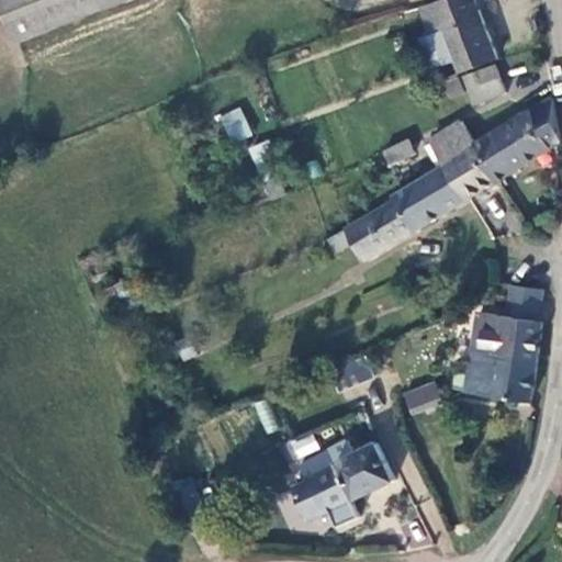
[(3,0),(24,46),(132,0),(3,0)]
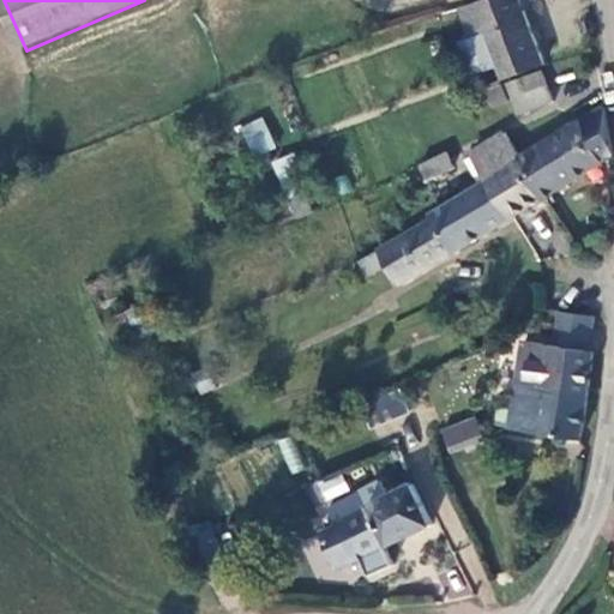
[(537,16),(531,0),(469,0),(467,1),(476,35),(469,37),(480,68),(506,60),(511,77),(548,60),(533,18),(537,16)]
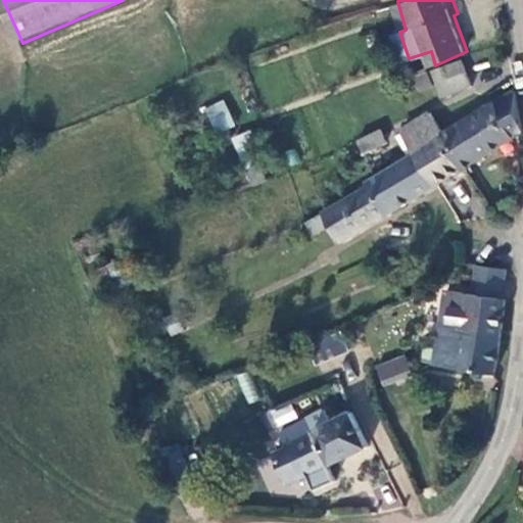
[(477,82),(465,56),(436,69),(448,95),(477,82)]
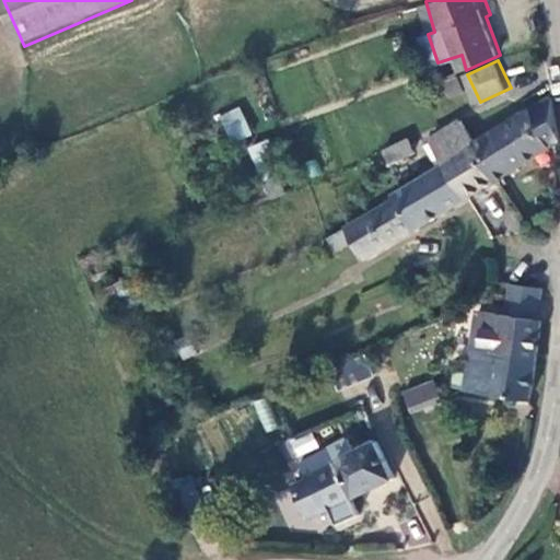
[(559,127),(552,94),(532,107),(494,130),(476,142),(500,176),(505,173),(559,139),(559,127)]
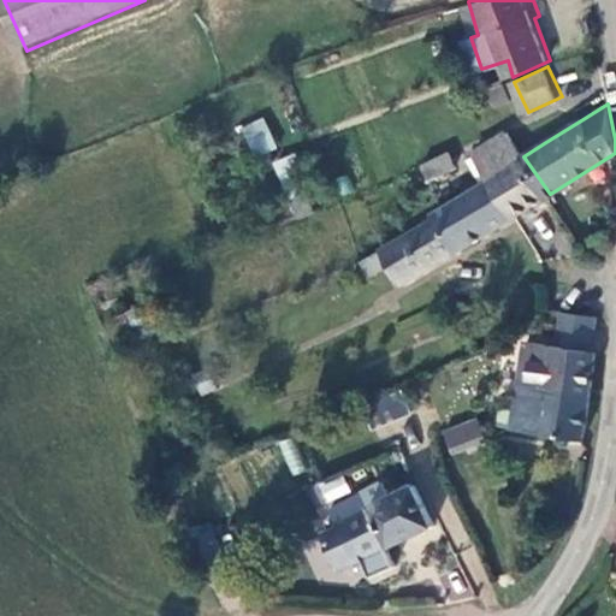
[(240,126),(252,157),(276,148),(264,117),(240,126)]
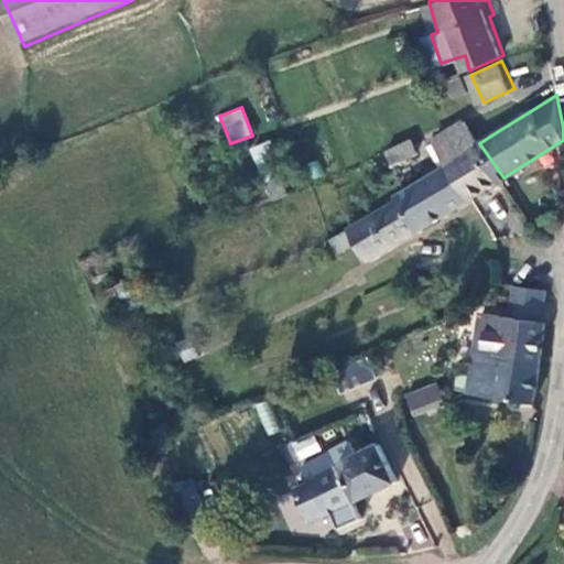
[(466,123),(444,137),(456,156),(473,195),(503,177),(479,143),(466,123)]
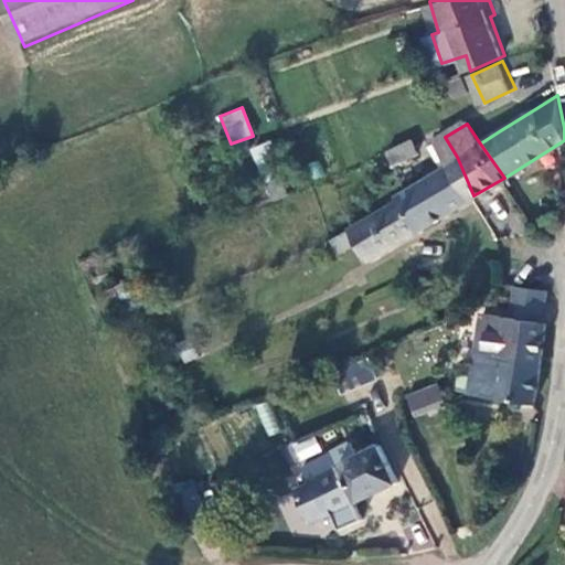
[(457,157),(445,137),(438,141),(449,161),(457,157)]
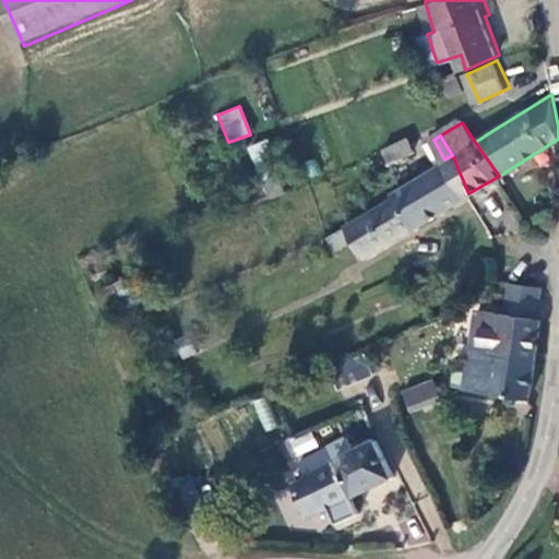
[(245,147),(257,173),(274,165),(262,139),(245,147)]
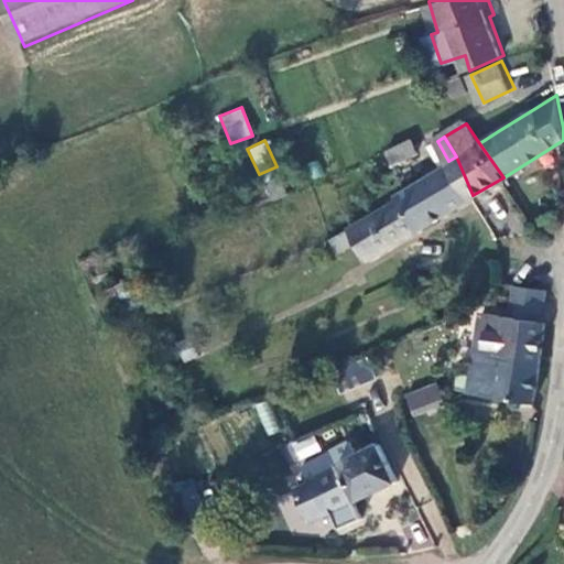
[(382,149),(388,166),(418,158),(412,140),(382,149)]
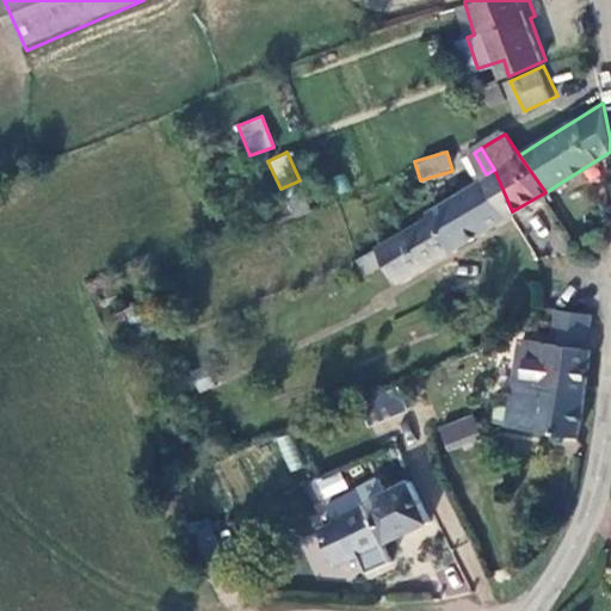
[(455,246),(512,211),(494,170),(486,174),(431,207),(433,211),(455,246)]
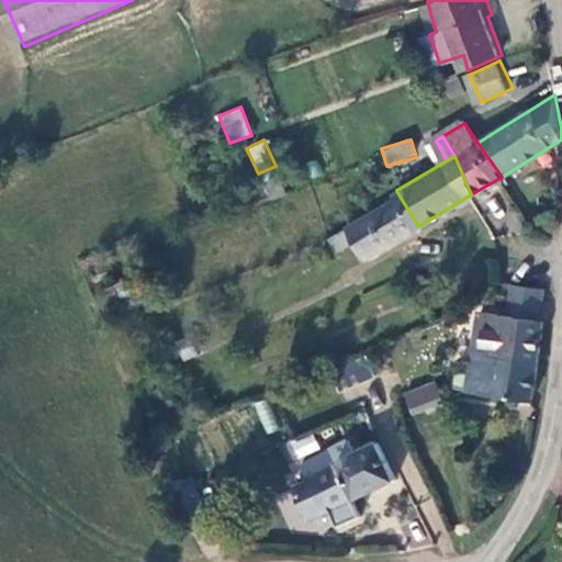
[(369,257),(418,226),(398,194),(349,226),(358,240),(369,257)]
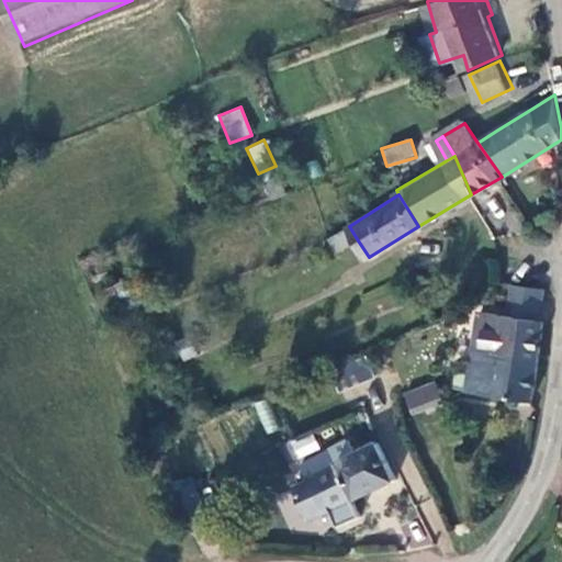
[(358,240),(349,226),(332,237),(340,251),(358,240)]
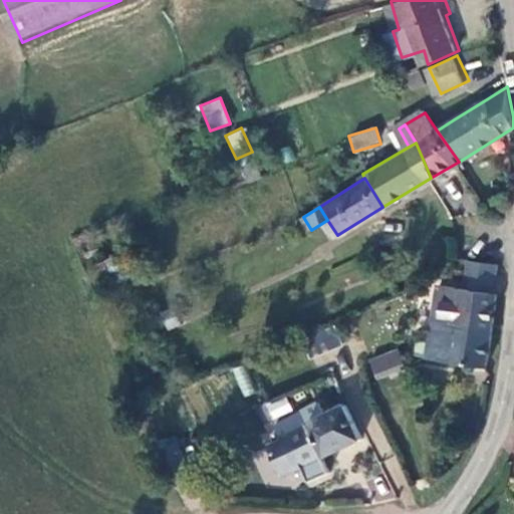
[(467,287),(497,292),(501,263),(472,260),(467,287)]
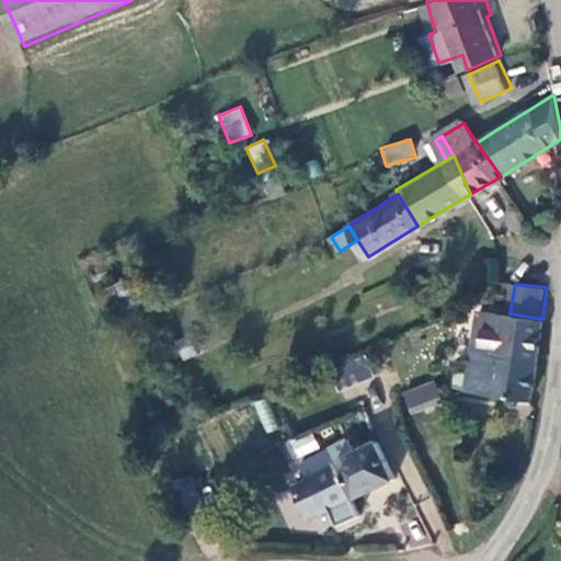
[(542,319),(510,313),(479,309),(467,389),(533,400),(545,319),(542,319)]
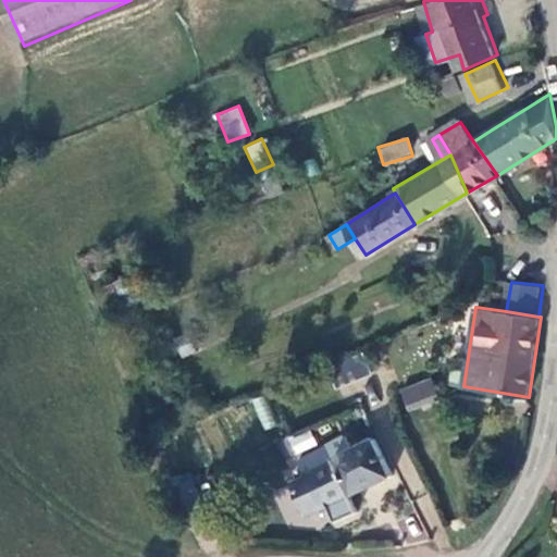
[(430,376),(397,390),(406,410),(438,397),(430,376)]
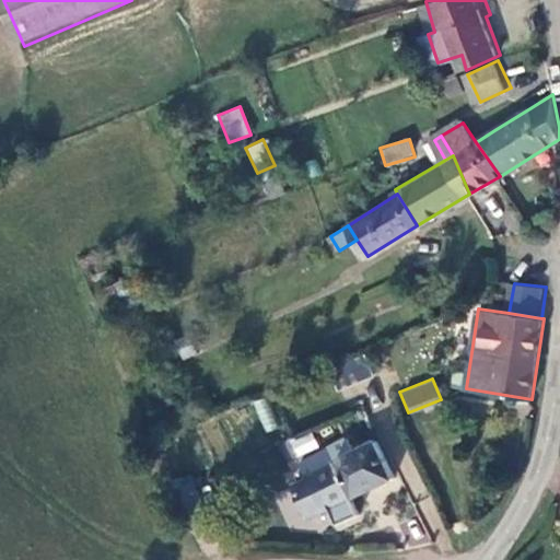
[(277,427),(267,398),(254,403),(264,431),(277,427)]
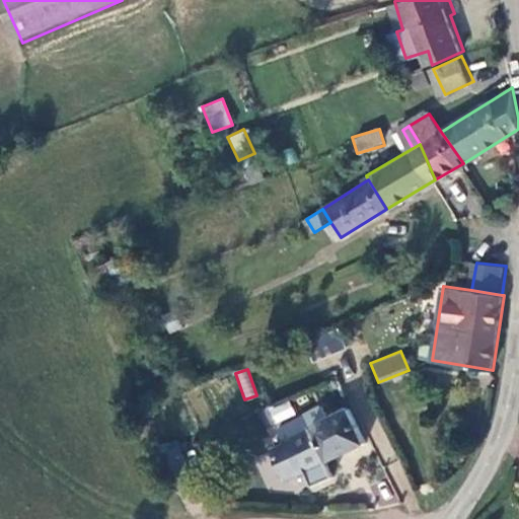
[(290,399),(264,408),(269,424),(295,417),(290,399)]
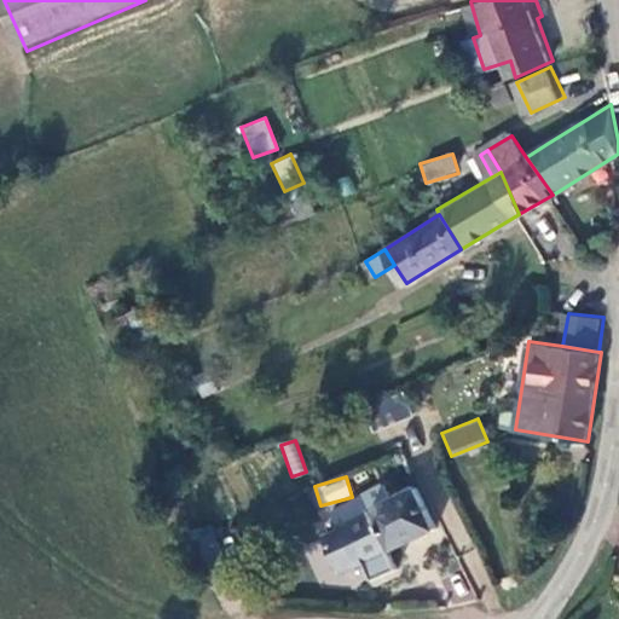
[(335,549),(343,567),(434,522),(415,485),(385,501),(376,485),(363,492),(370,508),(341,521),(347,532),(337,537),(341,545),(335,549)]
